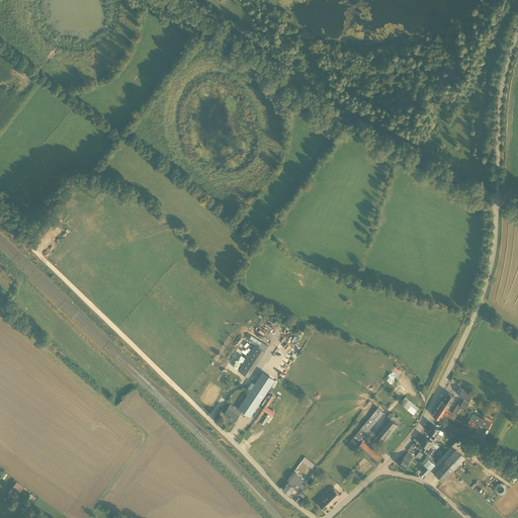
[(261,342),(252,335),(248,340),(258,346),(261,342)]
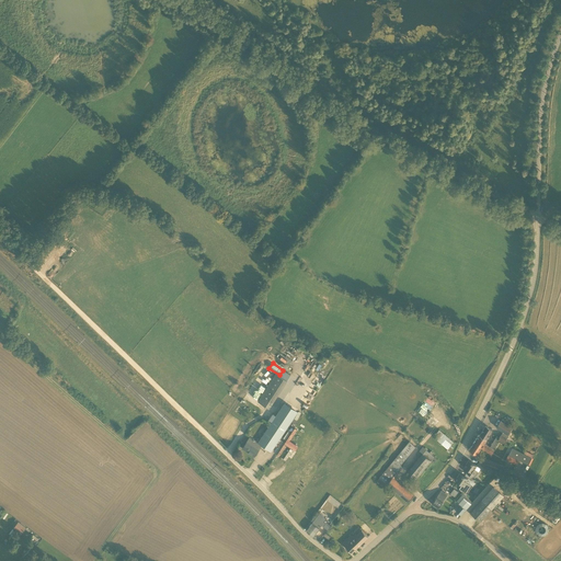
[(287,380),(290,375),(283,370),(279,375),(287,380)]
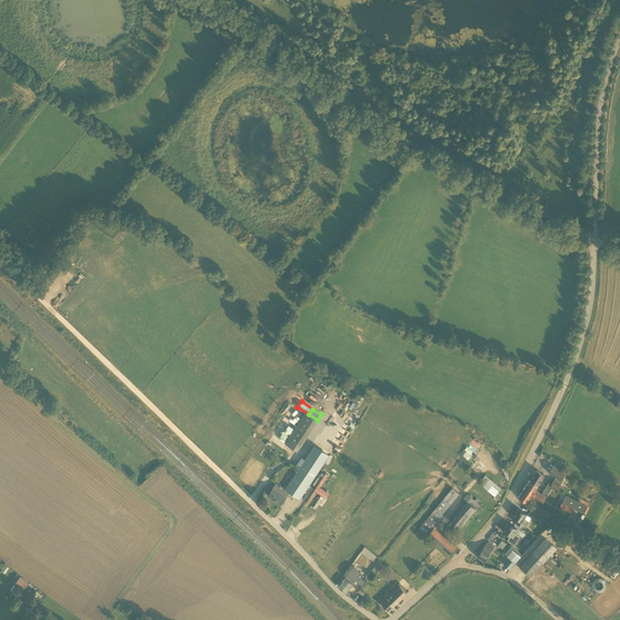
[(299,499),(328,455),(314,446),(305,459),(303,463),(299,468),(286,489),(276,483),(274,487),(268,495),(281,504),(286,495),(290,492),(299,499)]
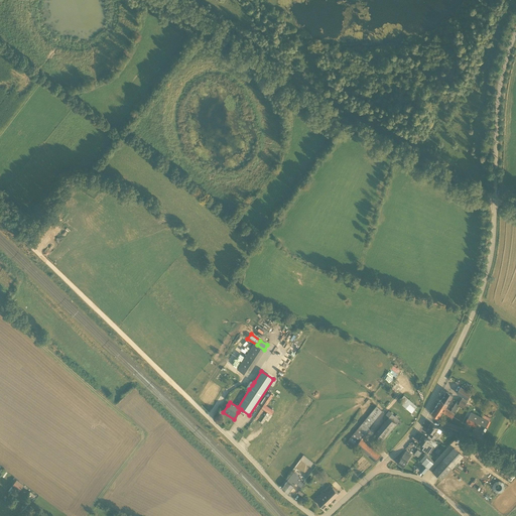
[(471,393),(461,387),(457,393),(467,399),(471,393)]
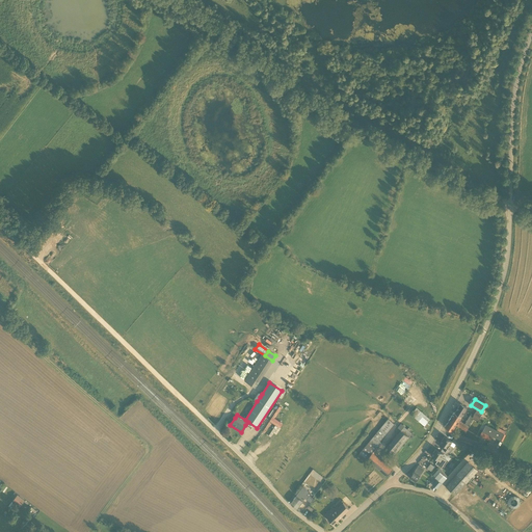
[(460,417),(467,407),(460,403),(455,413),(454,413),(452,416),(455,418),(454,419),(458,421),(459,420),(461,417),(460,417)]
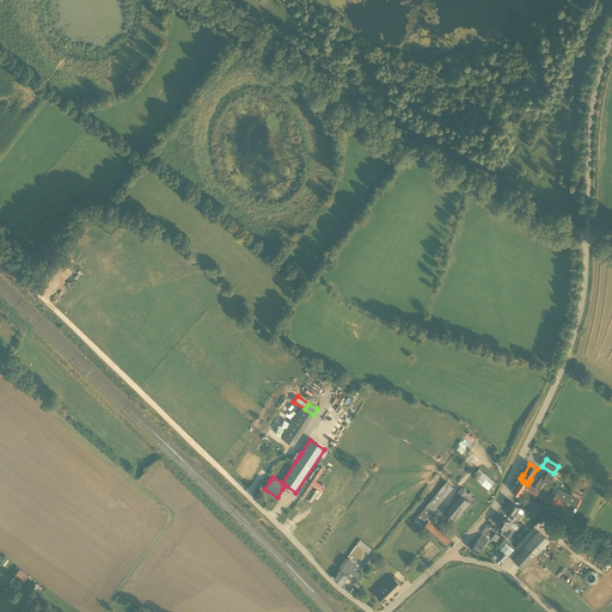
[(491,491),(495,488),(493,485),(495,481),(479,469),(473,477),(491,491)]
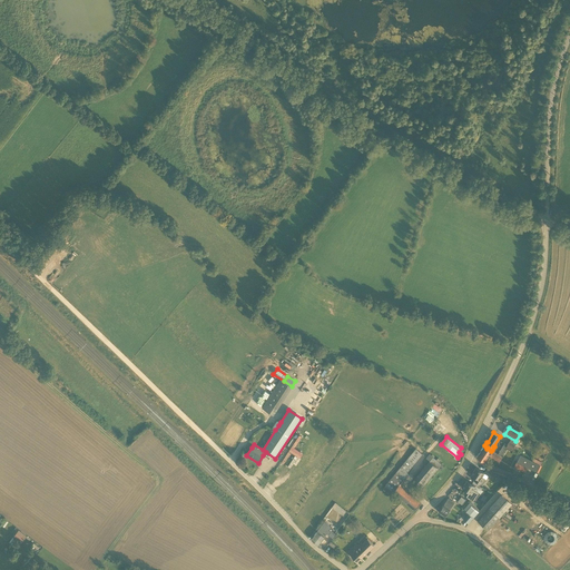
[(303,438),(284,465),(295,473),(315,445),(303,438)]
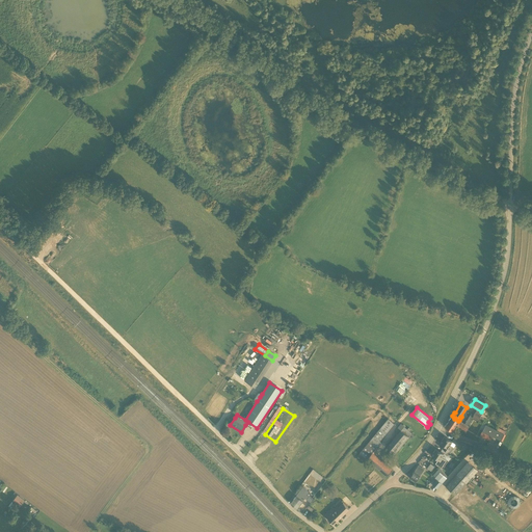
[(462,421),(468,425),(473,417),(478,420),(481,415),(470,408),(462,421)]
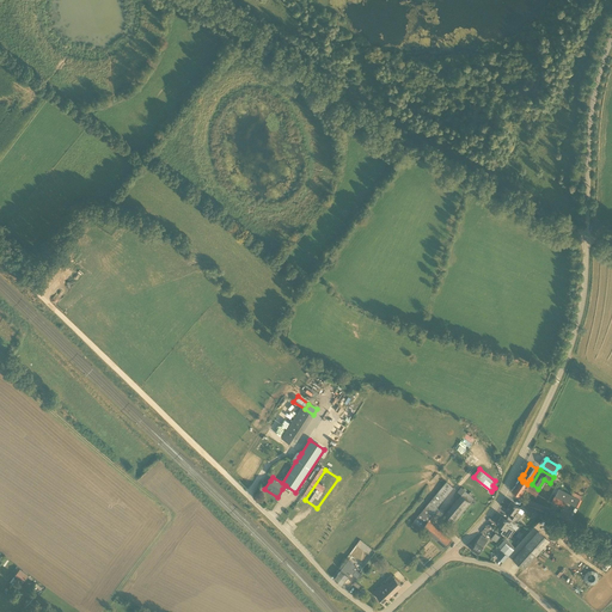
[(539,490),(528,483),(527,484),(522,482),(524,481),(520,478),(512,490),(520,496),(525,489),(536,496),(539,490)]
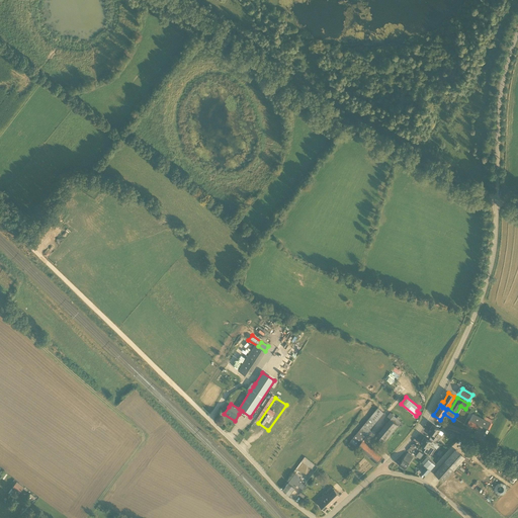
[(368,436),(367,435),(371,430),(370,429),(383,412),(378,407),(350,441),(348,444),(353,448),(356,445),(357,446),(376,463),(381,456),(364,441),(368,436)]
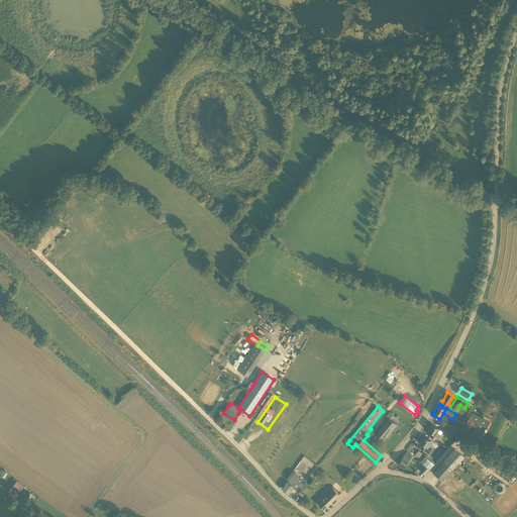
[(383,441),(386,437),(397,424),(400,420),(390,412),(386,415),(389,418),(375,434),(383,441)]
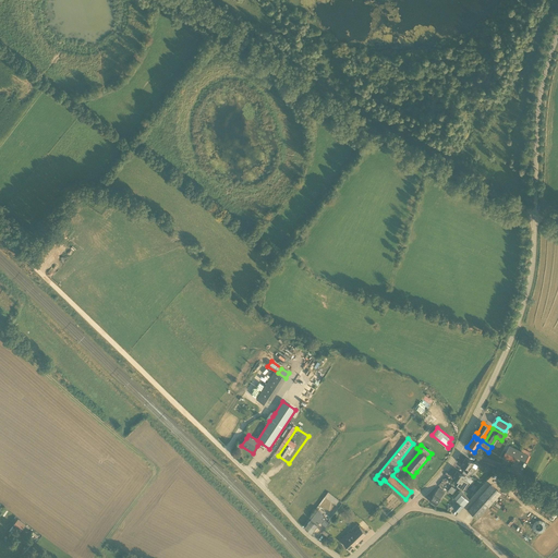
[(509,446),(504,457),(513,462),(519,451),(509,446)]
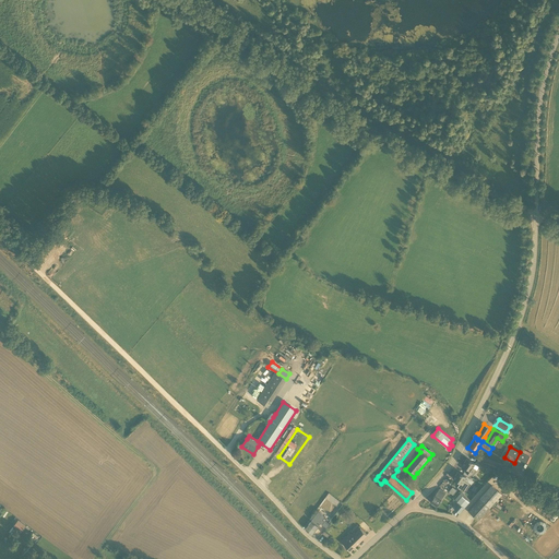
[(466,468),(465,471),(473,476),(476,471),(473,467),(475,464),(467,459),(462,465),(466,468)]
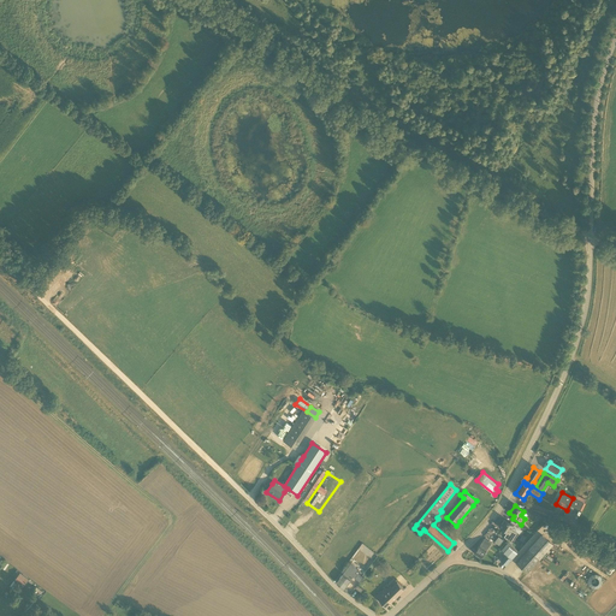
[(508,532),(504,537),(510,543),(516,533),(511,529),(514,526),(504,520),(499,527),(508,532)]
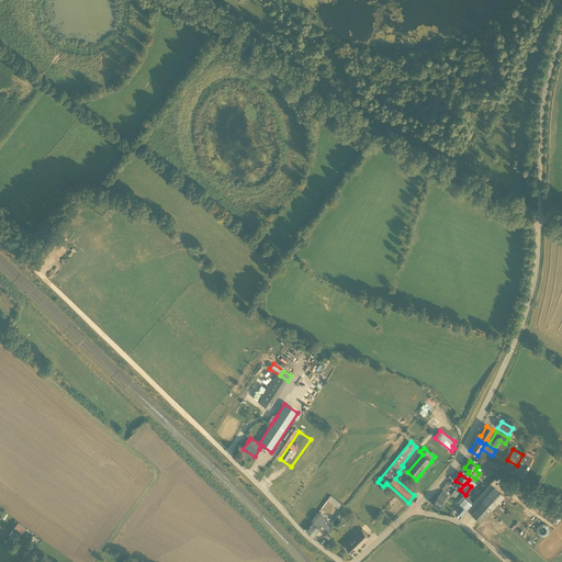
[(481,523),(498,504),(504,497),(495,489),(471,514),(481,523)]
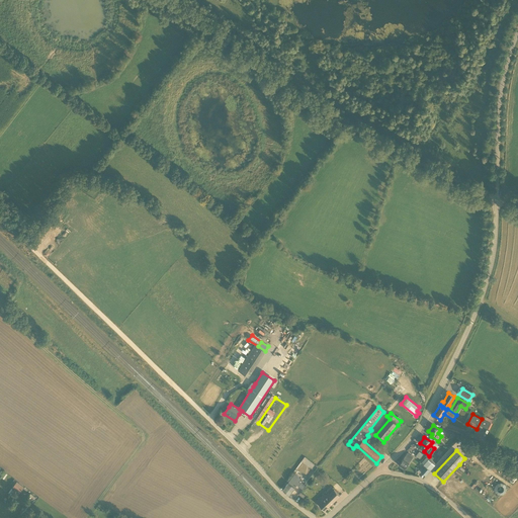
[(405,468),(413,457),(407,453),(399,464),(405,468)]
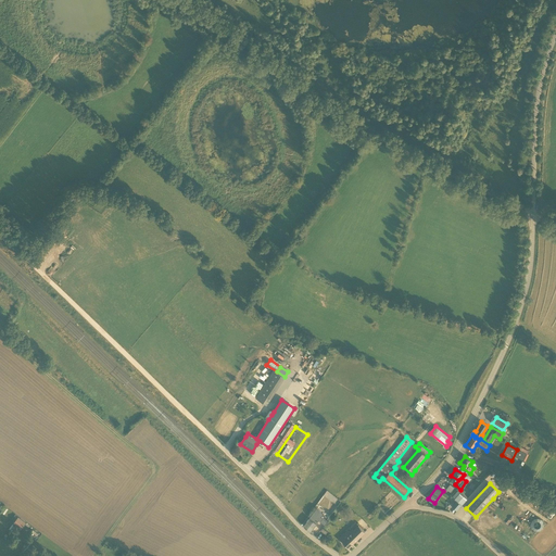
[(462,492),(459,493),(454,498),(462,505),(467,500),(466,498),(467,497),(462,492)]
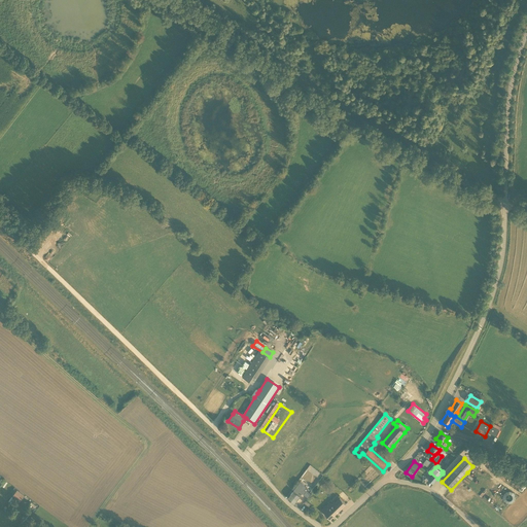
[(305,489),(303,488),(305,485),(301,482),(296,487),(287,498),(294,503),(302,493),(308,497),(311,493),(305,489)]
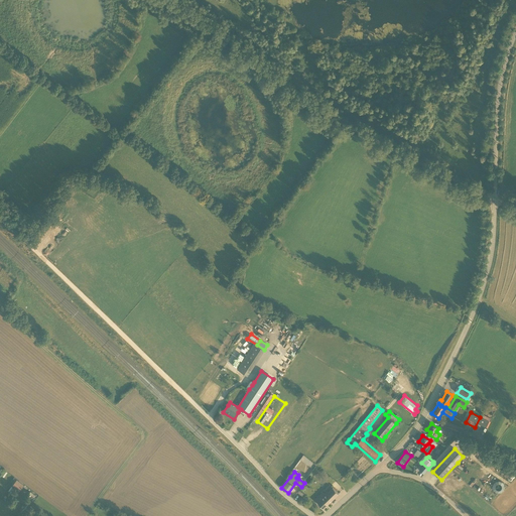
[(11,487),(8,491),(12,494),(15,489),(18,492),(23,485),(23,484),(16,479),(11,487)]
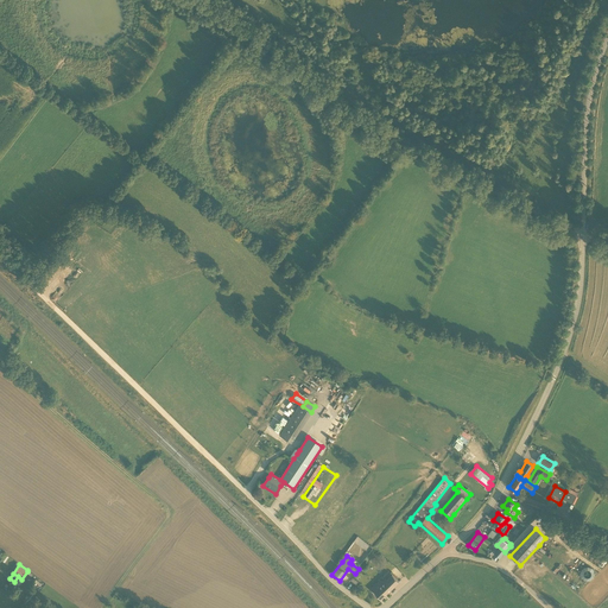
[(593,571),(594,569),(583,567),(581,574),(587,575),(587,577),(590,578),(593,571)]
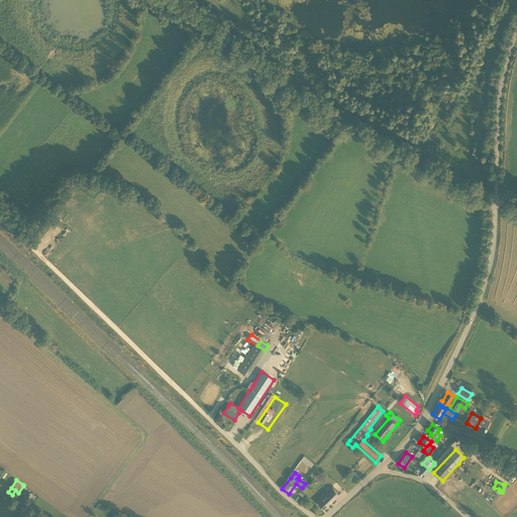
[(324,509),(330,503),(339,495),(333,489),(318,504),(324,510),(324,509)]
